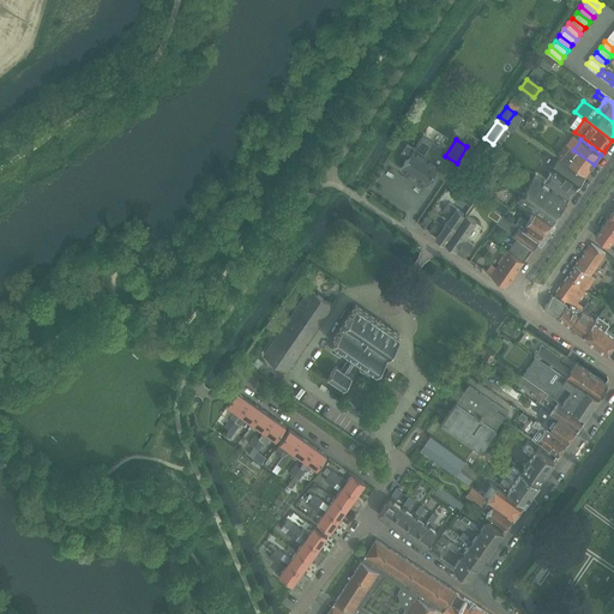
[(566,160),(587,175),(594,164),(573,150),(567,145),(566,144),(558,155),(561,156),(563,157),(566,160)]
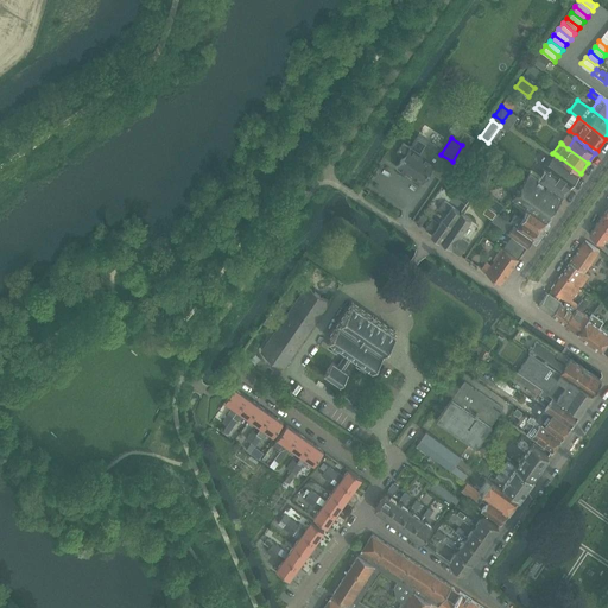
[(404,157),(397,168),(422,184),(435,163),(439,156),(434,152),(435,149),(426,144),(420,153),(410,147),(409,149),(407,147),(403,144),(397,152),(404,157)]
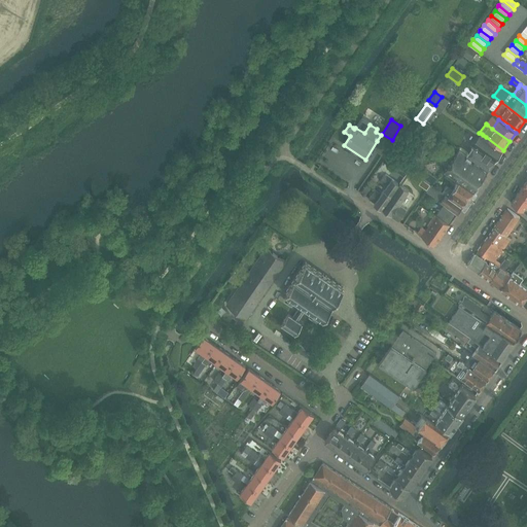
[(482,135),(473,147),(494,163),(503,150),(486,137),(482,135)]
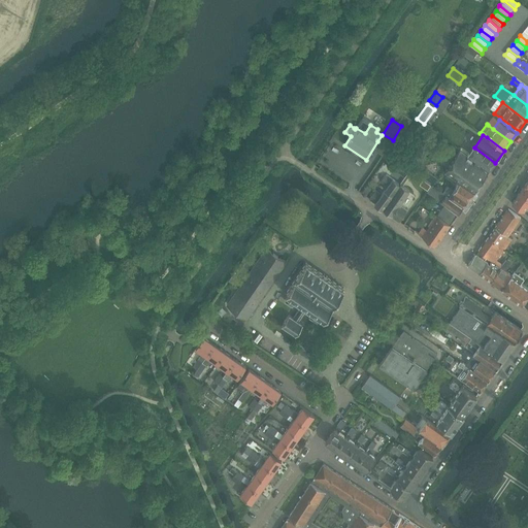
[(473,146),(467,156),(489,171),(495,163),(477,150),(474,147),(473,146)]
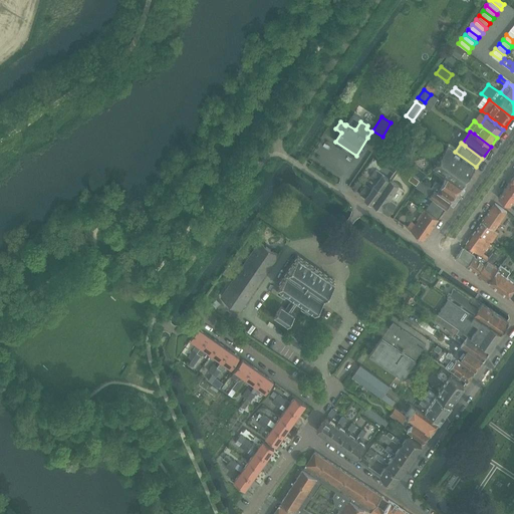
[(461,188),(476,167),(455,152),(448,146),(433,167),(437,170),(461,188)]
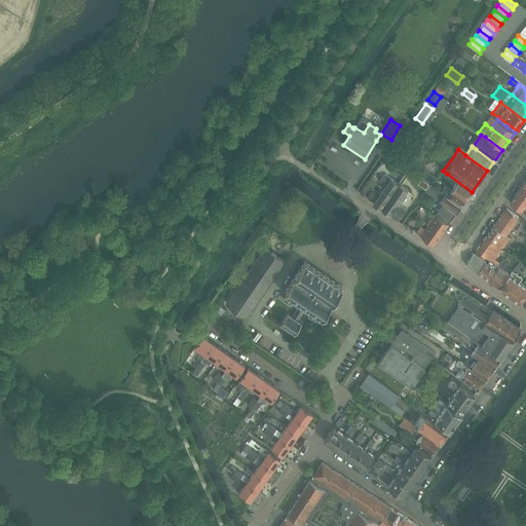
[(436,179),(437,178),(424,170),(419,177),(431,185),(433,183),(436,178),(436,179)]
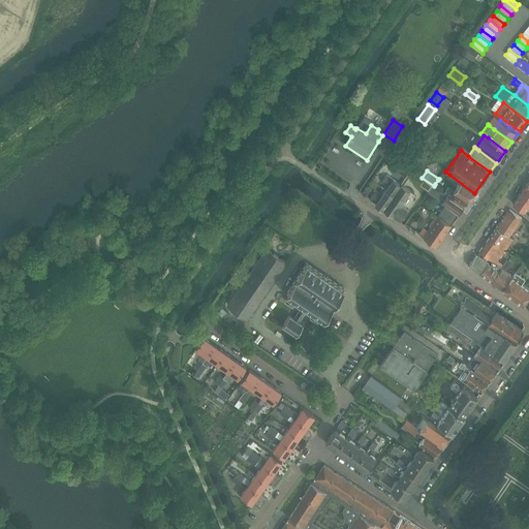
[(389,200),(400,184),(393,179),(386,175),(381,182),(389,186),(382,195),(376,191),(370,199),(376,204),(375,205),(382,210),(389,200)]
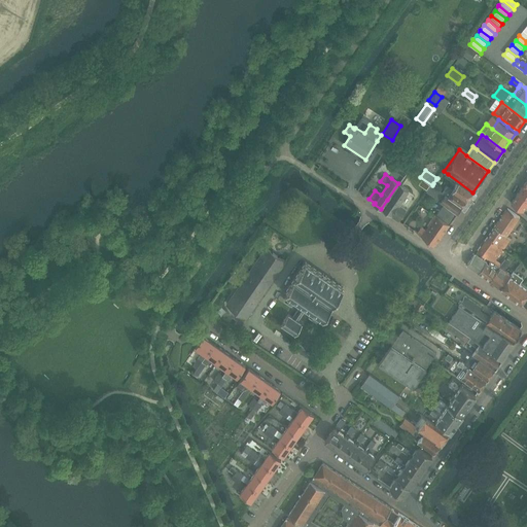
[(466,201),(472,192),(448,174),(445,177),(456,185),(453,189),(452,190),(466,201)]
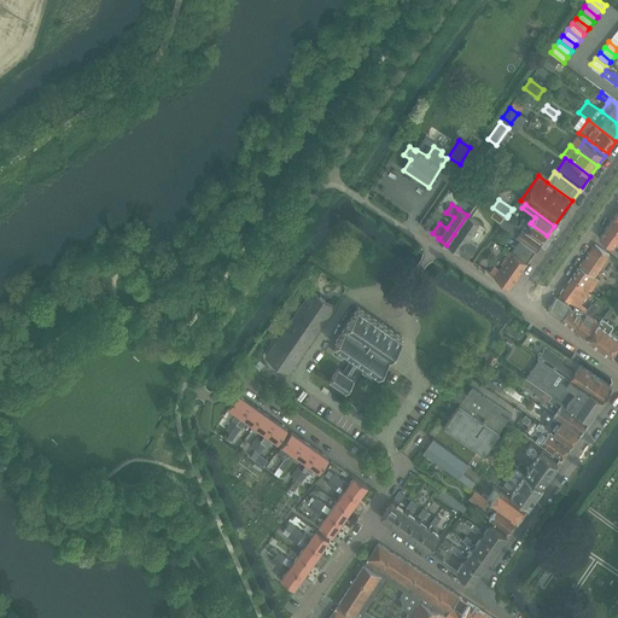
[(448,245),(459,252),(467,258),(477,245),(468,239),(479,223),(468,215),(454,235),(448,245)]
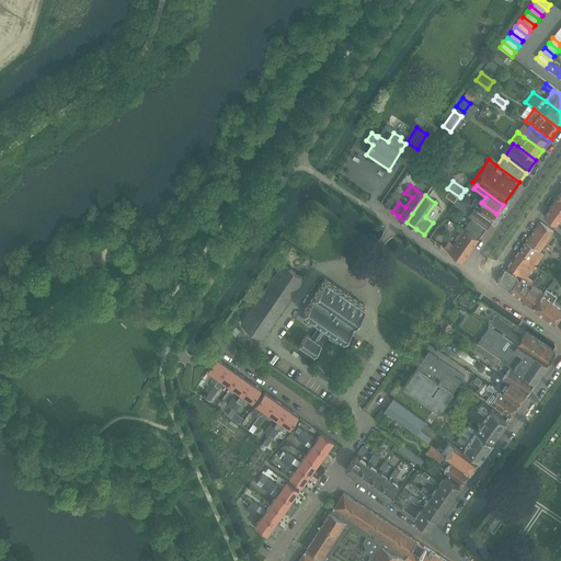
[(468,215),(487,228),(492,220),(471,204),(460,197),(455,205),(468,215)]
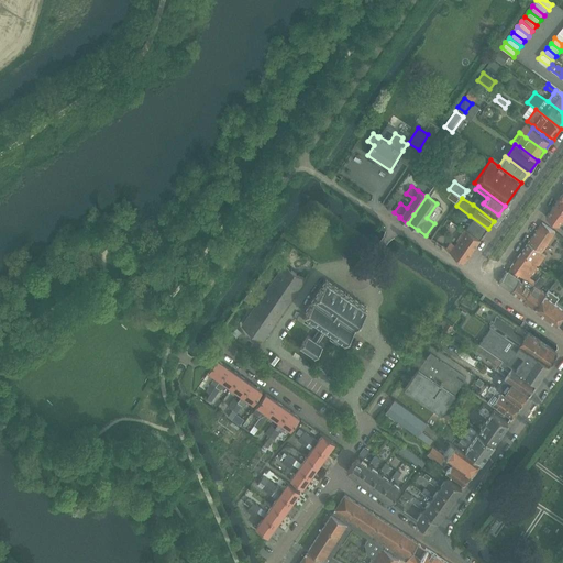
[(494,221),(498,214),(483,203),(484,202),(477,198),(473,205),(494,221)]
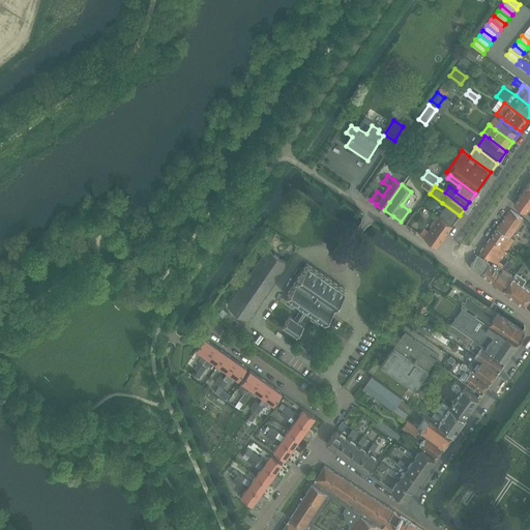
[(526,213),(529,206),(529,198),(522,193),(513,204),(526,213)]
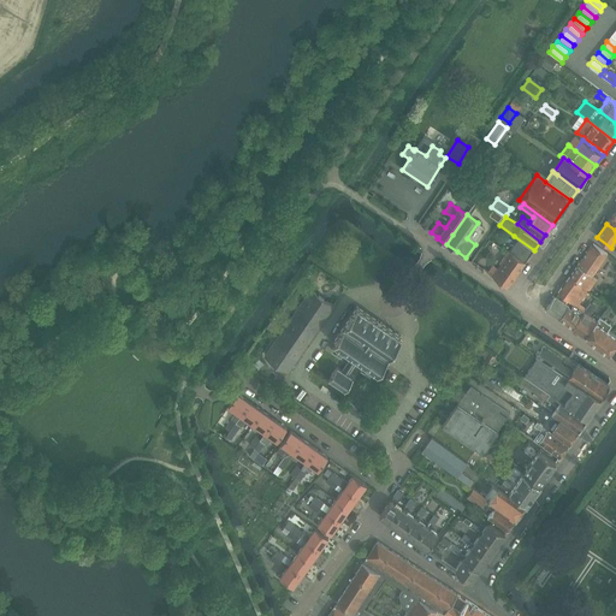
[(514,246),(510,252),(513,254),(525,264),(534,250),(521,242),(519,240),(514,246)]
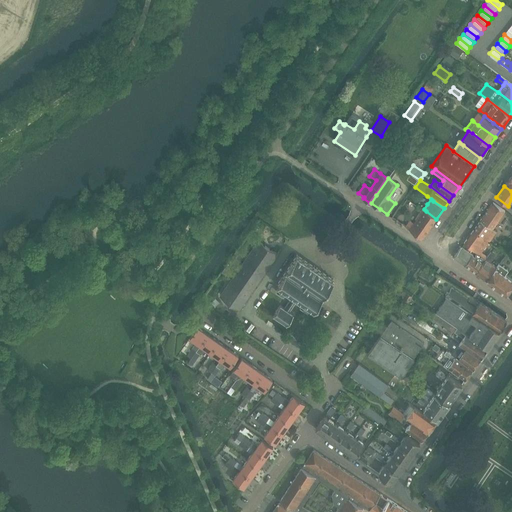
[(481,253),(497,232),(493,229),(506,211),(493,202),(473,230),(464,243),(472,249),(477,253),(487,259),(492,253),(491,252),(487,257),(481,253)]
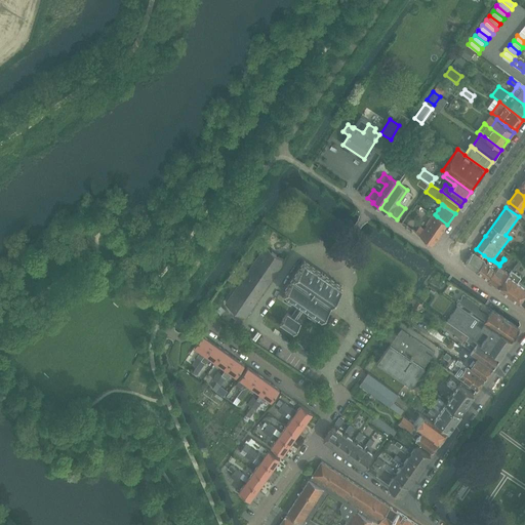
[(415,232),(415,233),(433,245),(447,225),(437,216),(435,214),(433,214),(426,225),(427,226),(425,229),(420,226),(419,227),(415,232)]
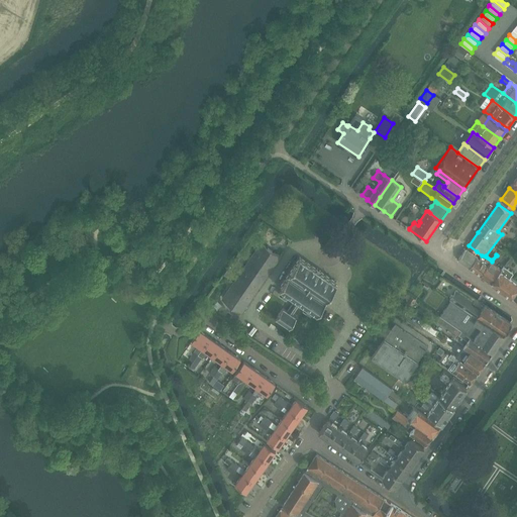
[(242,312),(280,256),(261,243),(222,298),(242,312)]
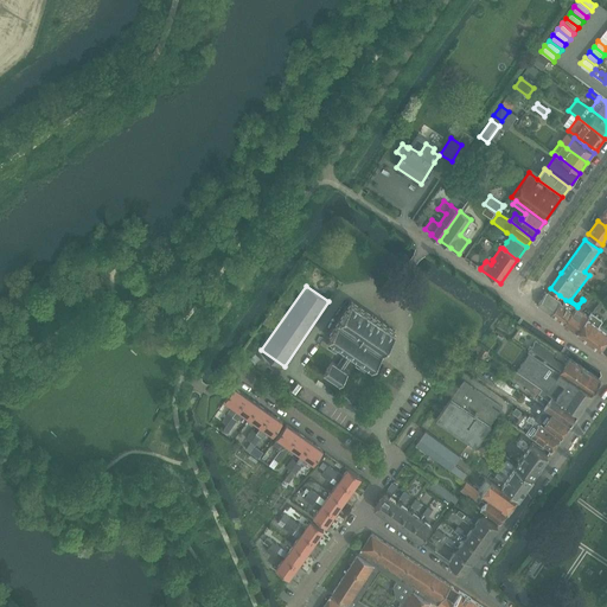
[(562,305),(560,304),(561,302),(547,293),(537,305),(564,324),(577,307),(566,300),(562,305)]
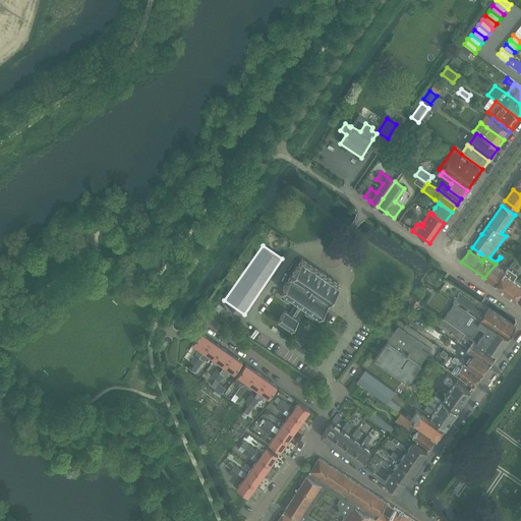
[(499,267),(504,259),(501,257),(496,264),(484,278),(496,286),(506,272),(499,267)]
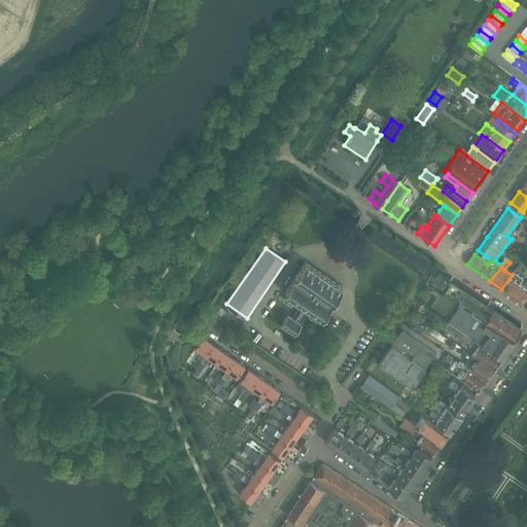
[(323,319),(344,289),(306,262),(285,293),(287,295),(284,300),(291,305),(295,300),(302,304),(292,317),(288,314),(286,316),(281,325),(294,335),(302,323),(297,320),(306,308),(312,312),(309,317),(316,322),(320,317),(323,319)]
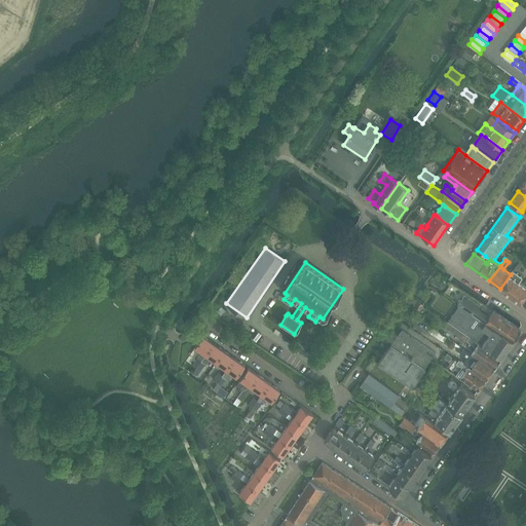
[(521,303),(525,295),(525,287),(519,283),(522,278),(513,271),(511,274),(500,289),(521,303)]
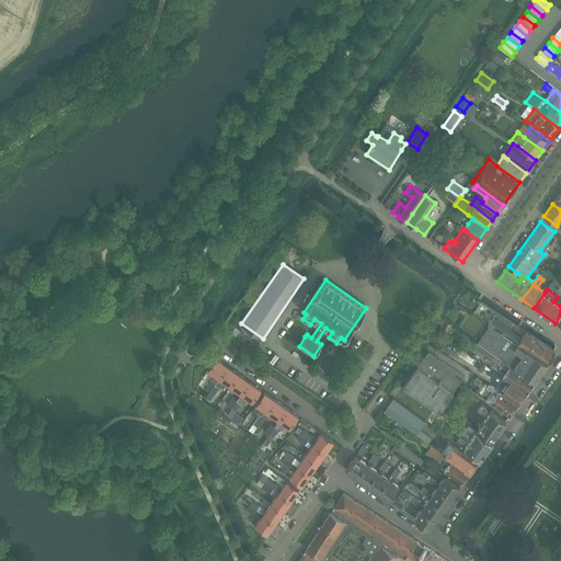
[(488,324),(488,325),(489,327),(516,345),(522,338),(510,330),(512,327),(494,315),(490,321),(488,324)]
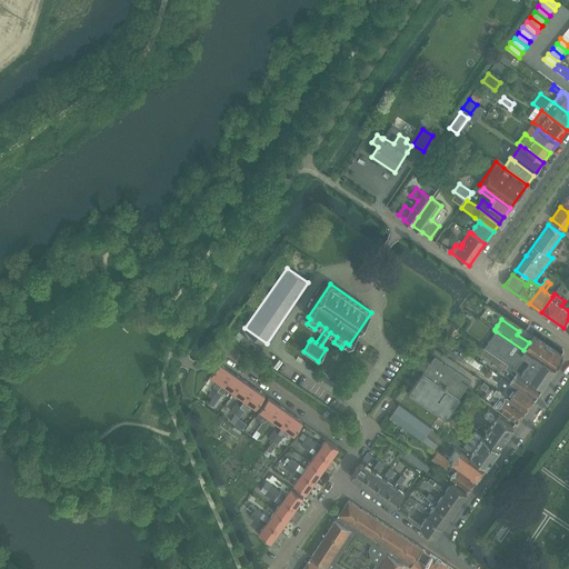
[(453,337),(458,330),(451,326),(448,332),(453,337)]
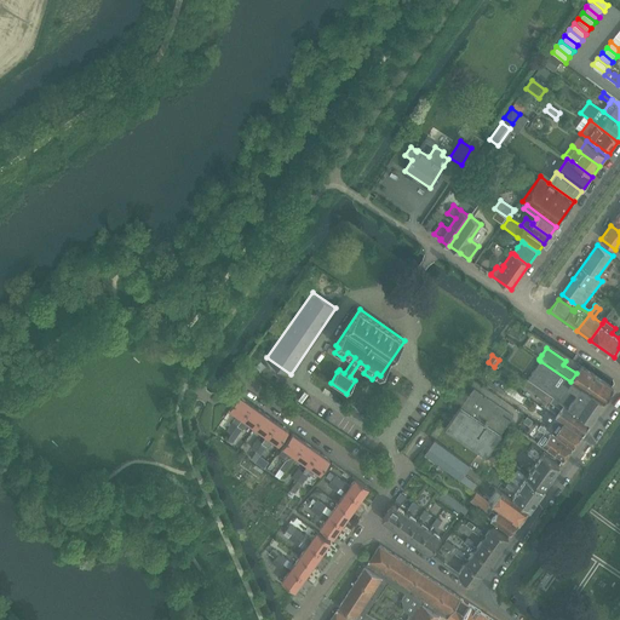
[(590,423),(597,413),(603,403),(570,382),(540,361),(528,379),(590,423)]
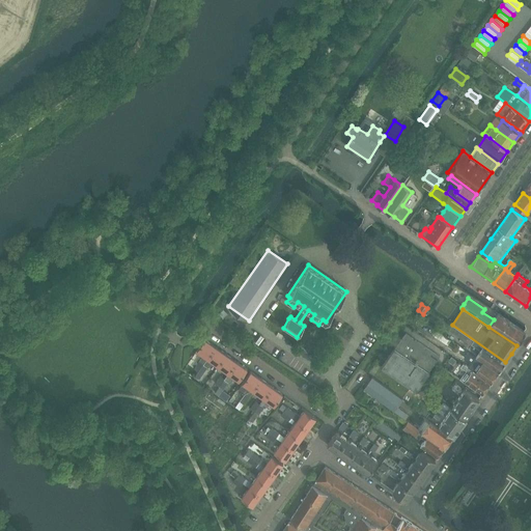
[(494,319),(488,327),(516,345),(526,334),(524,333),(524,332),(498,314),(494,319)]
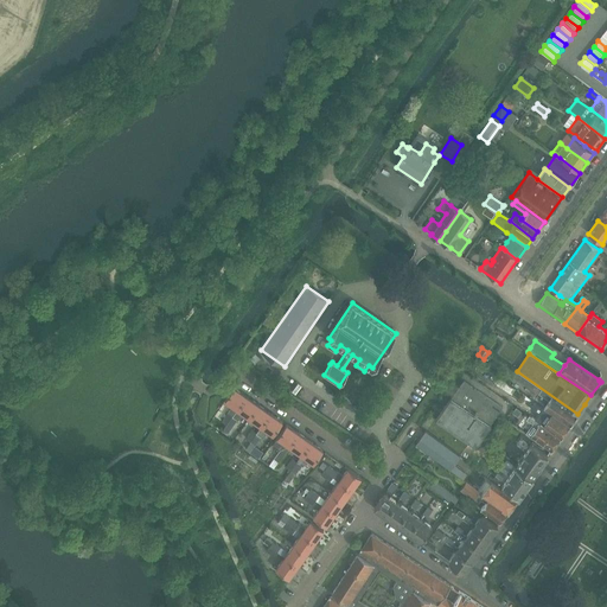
[(570,426),(577,414),(517,371),(513,377),(549,401),(544,408),(553,413),(570,426)]
